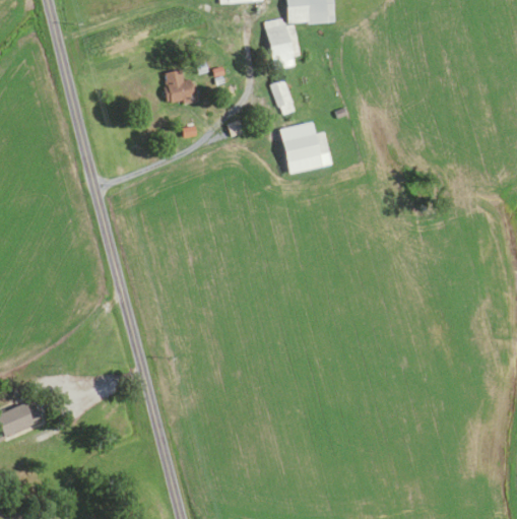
[(332,0),(334,22),(308,24),(308,21),(288,23),(286,0),(332,0)]
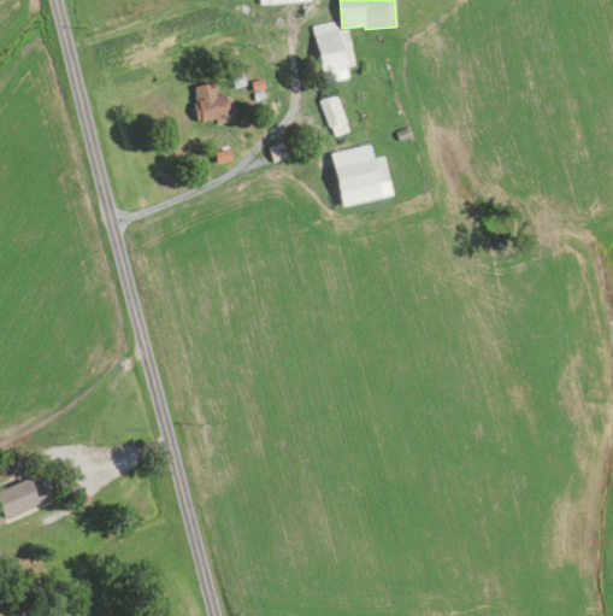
[(325,83),(314,27),(337,22),(340,31),(349,30),(357,65),(348,68),(351,78),(325,83)]
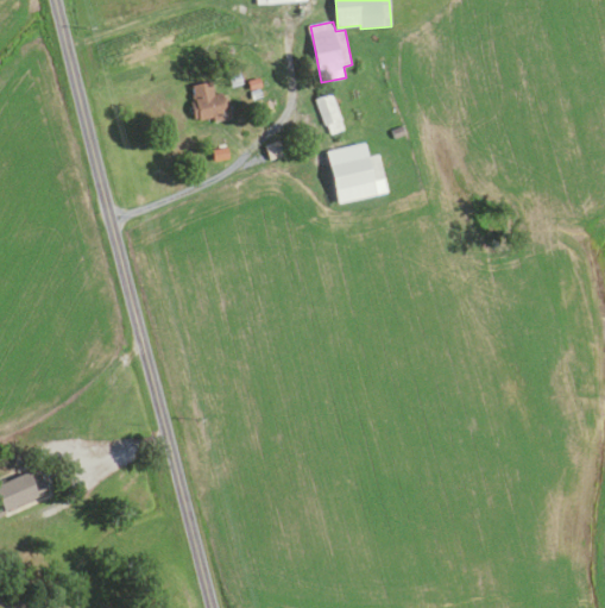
[(241,74),(245,85),(232,88),(229,77),(241,74)]
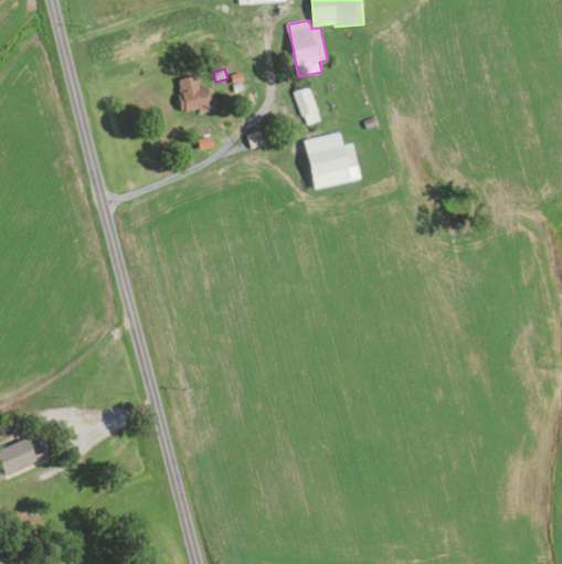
[(242,72),(244,82),(234,84),(231,75),(242,72)]
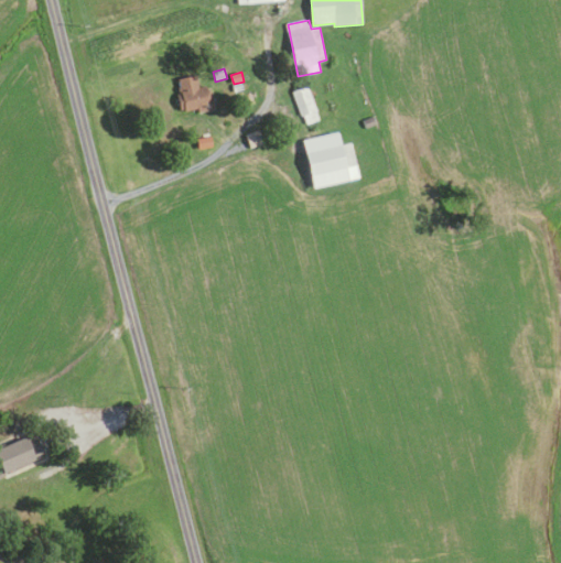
[(181,114),(177,95),(182,94),(179,79),(197,75),(200,88),(208,86),(209,91),(213,90),(216,109),(200,112),(200,110),(181,114)]
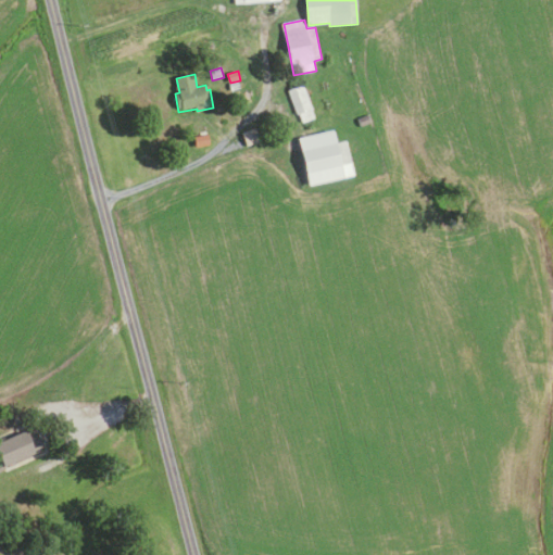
[(239,82),(241,89),(233,92),(230,84),(239,82)]
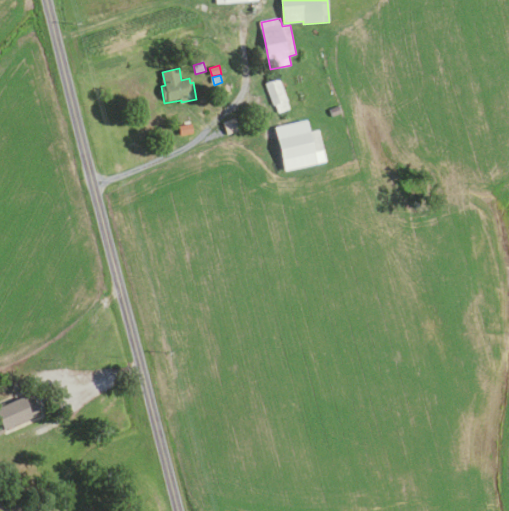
[(280,113),(277,106),(274,106),(266,84),(280,78),(288,101),(287,101),(290,109),(280,113)]
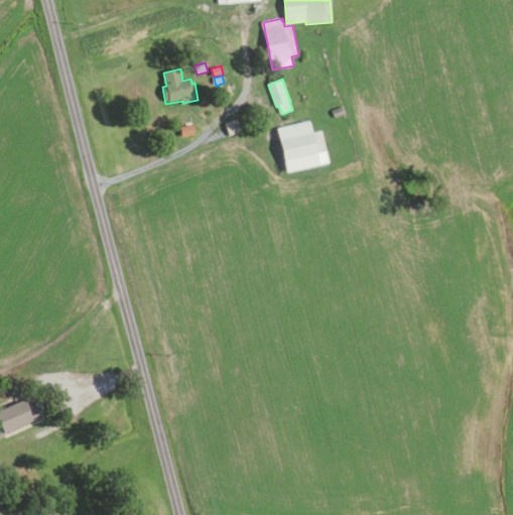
[(343,107),(345,114),(336,118),(333,111),(343,107)]
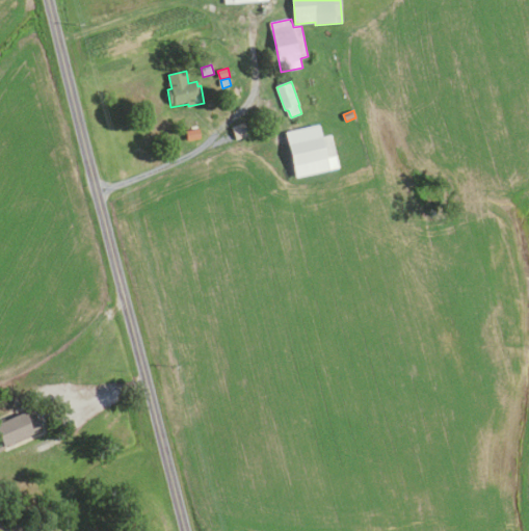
[(250,136),(237,140),(233,128),(245,124),(250,136)]
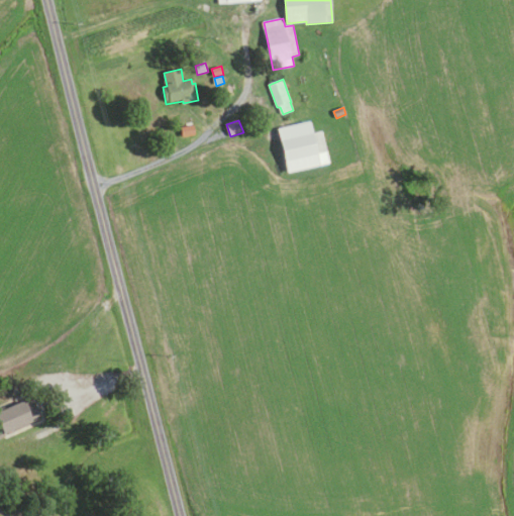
[(278,128),(310,121),(312,133),(322,131),(329,164),(288,173),(278,128)]
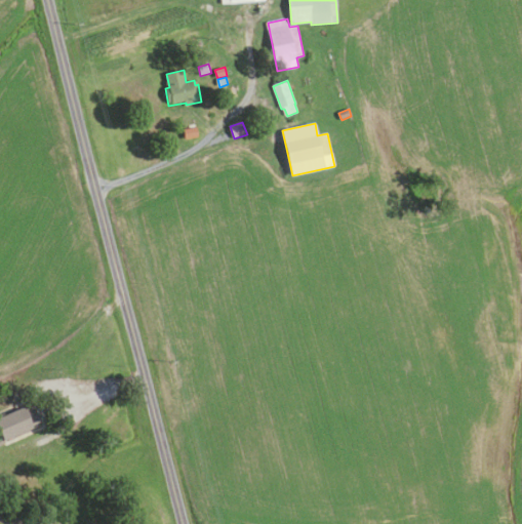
[(197,127),(198,137),(185,138),(184,128),(197,127)]
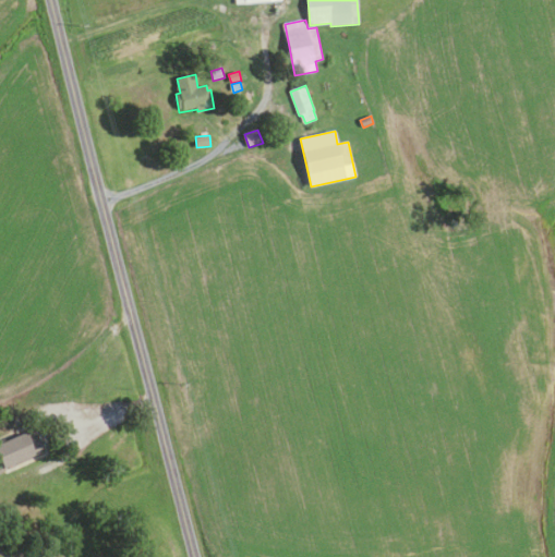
[(5,468),(7,472),(0,474),(0,465),(2,465),(1,461),(0,461),(0,443),(26,433),(27,436),(35,433),(43,449),(34,452),(35,456),(5,468)]
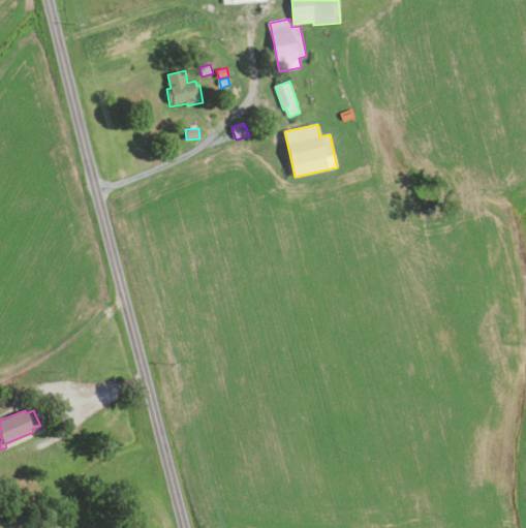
All buildings are outlined.
